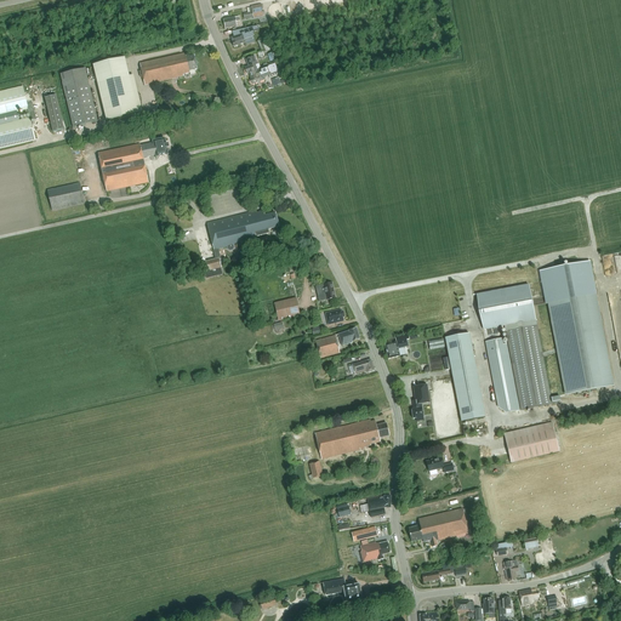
[(249,13),(244,13),(245,20),(254,17),(254,18),(263,16),(261,5),(251,7),(252,12),(249,13)]
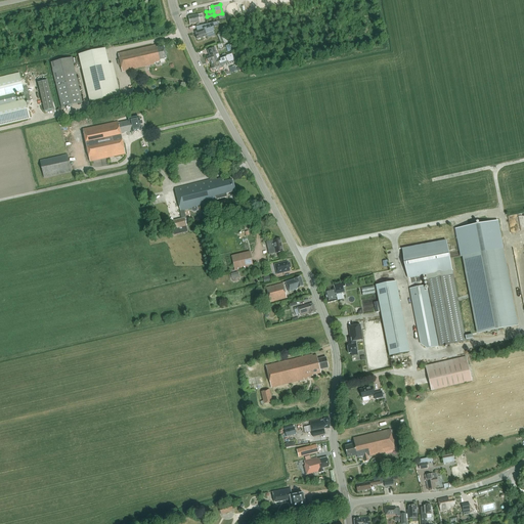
[(202,14),(189,17),(190,24),(200,22),(200,18),(203,18),(202,14)]
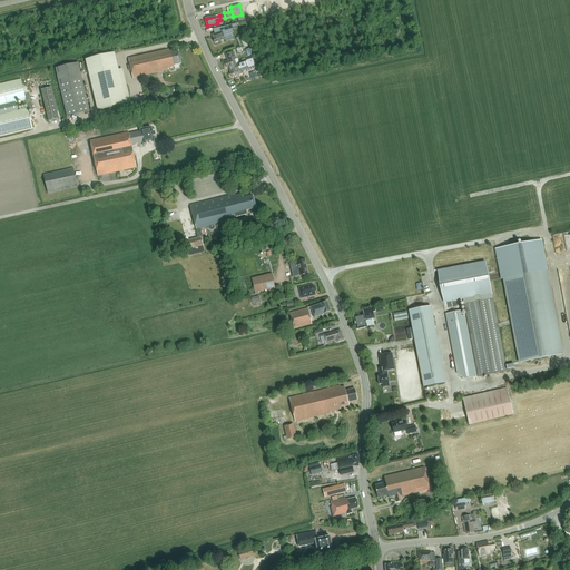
[(215,35),(213,36),(214,39),(215,43),(225,40),(224,36),(233,33),(232,28),(237,26),(236,23),(224,27),(217,28),(213,29),(215,35)]
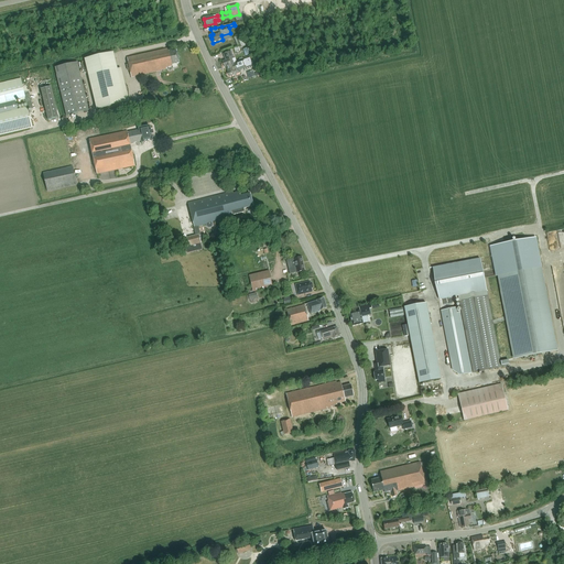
[(164,49),(128,57),(132,77),(167,69),(166,67),(173,66),(173,68),(177,67),(177,64),(180,63),(177,50),(170,52),(170,49),(164,50),(164,49)]
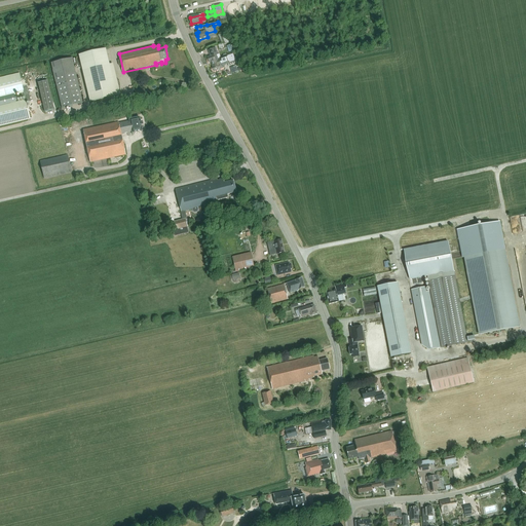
[(219,61),(217,55),(219,54),(216,48),(209,50),(212,57),(208,59),(209,63),(211,63),(212,64),(219,61)]
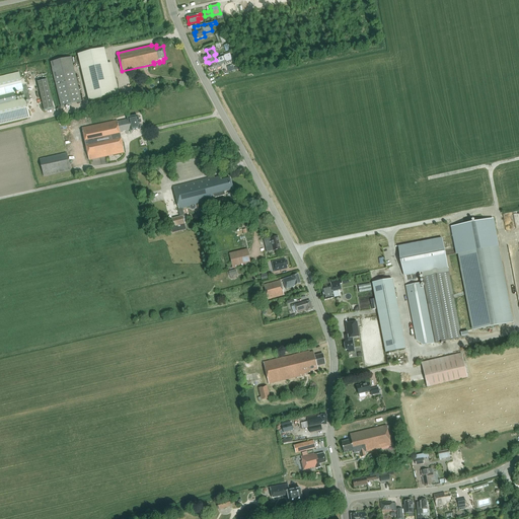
[(89,101),(116,94),(120,94),(112,64),(108,64),(104,49),(78,55),(89,101)]
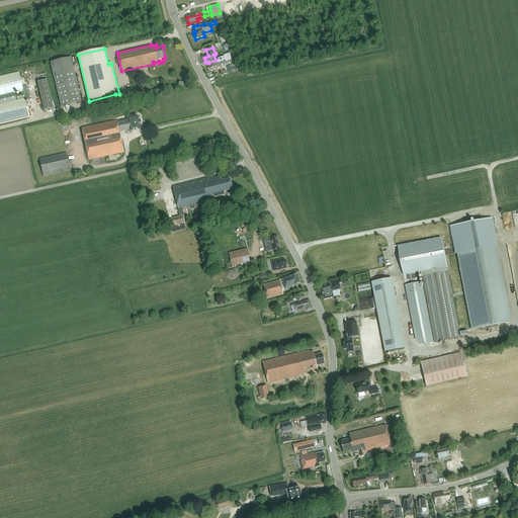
[(220,65),(232,61),(229,53),(217,57),(218,59),(216,60),(208,63),(209,66),(209,67),(210,71),(221,67),(220,65)]
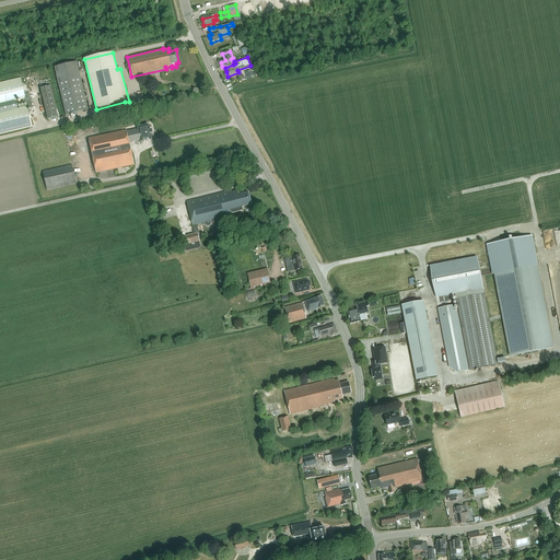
[(77,62),(54,68),(66,116),(89,111),(77,62)]
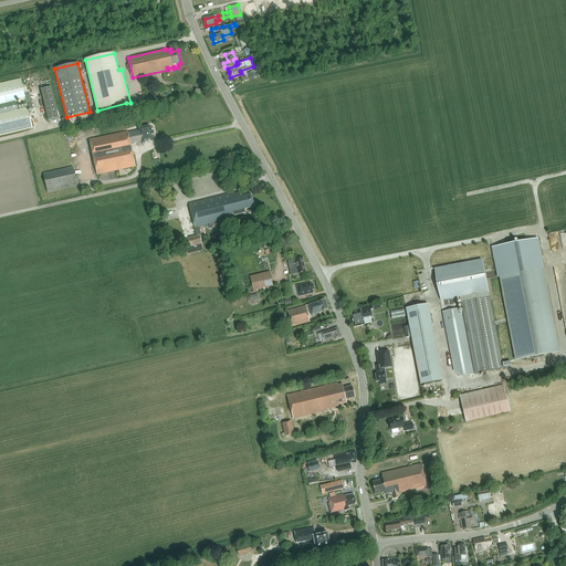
[(0,105),(25,100),(25,98),(25,97),(21,80),(0,84),(0,105)]
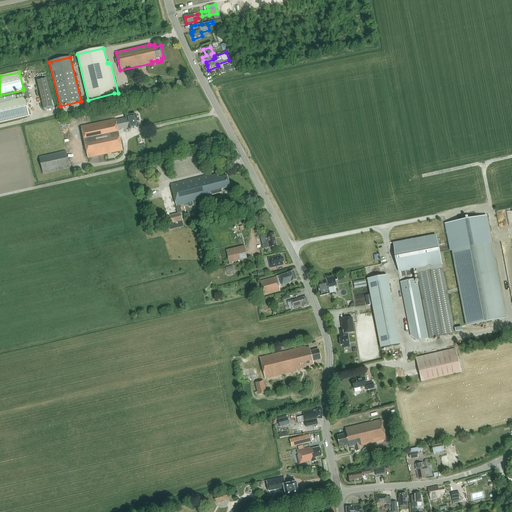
[(44,110),(53,107),(46,79),(37,81),(44,110)]
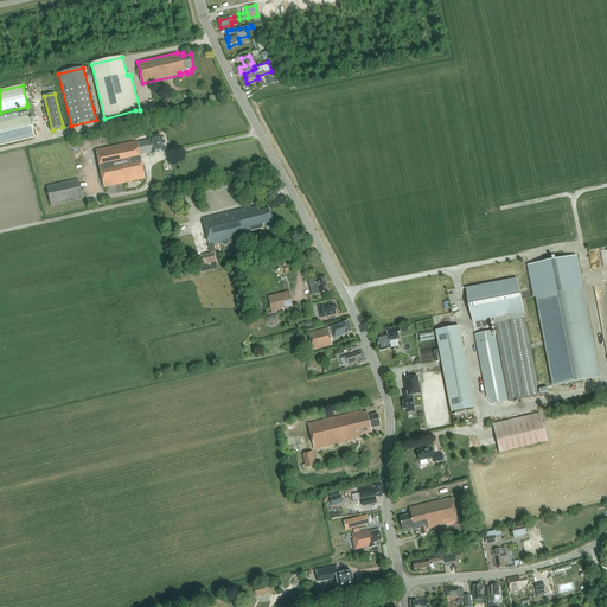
[(167,102),(157,104),(159,114),(170,112),(167,102)]
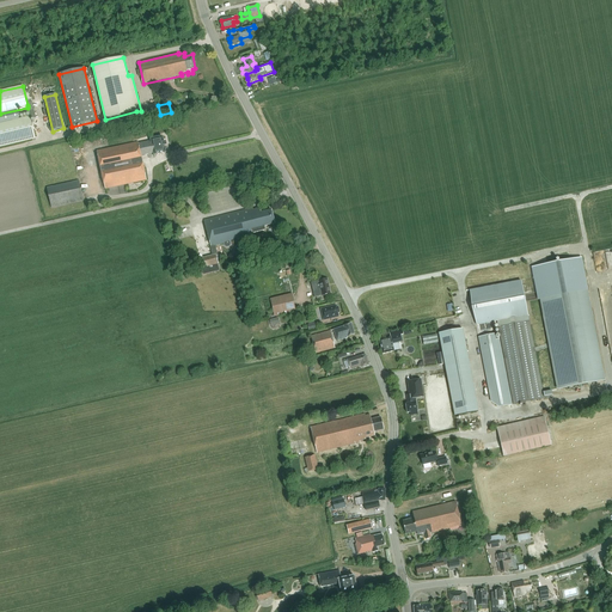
[(0,147),(35,139),(30,120),(36,118),(32,104),(28,105),(28,106),(28,108),(30,116),(0,123),(0,147)]
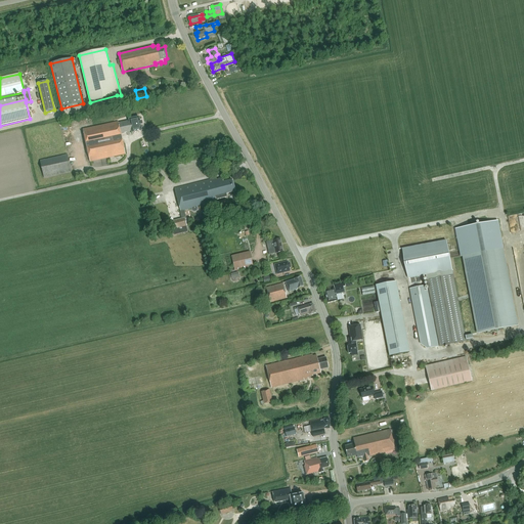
[(142,122),(140,122),(139,117),(129,119),(129,121),(119,123),(119,121),(83,129),(90,162),(125,154),(121,133),(132,131),(132,132),(141,130),(140,125),(142,125),(142,122)]
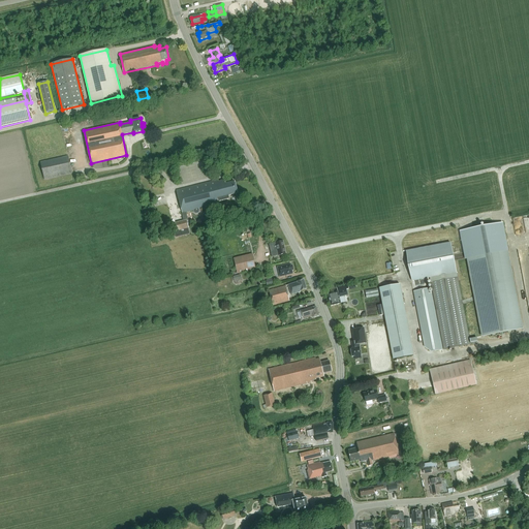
[(68,156),(40,162),(44,180),(72,173),(68,156)]
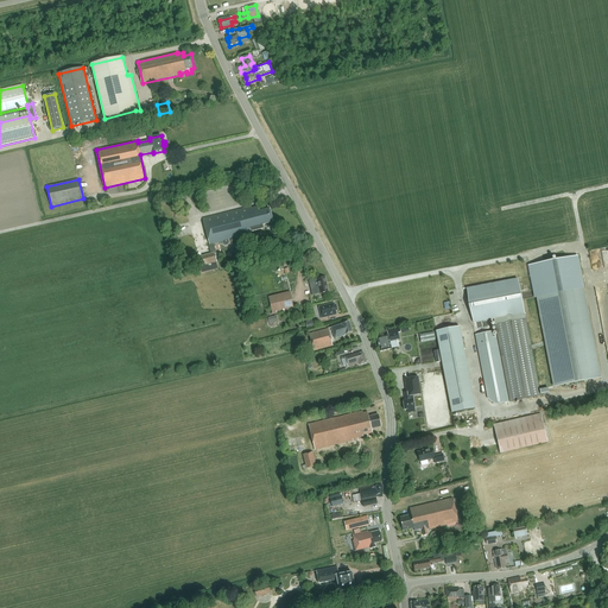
[(253,206),(203,219),(210,245),(209,245),(211,254),(198,258),(202,273),(219,270),(215,254),(216,253),(214,245),(222,242),(223,244),(226,245),(228,245),(229,242),(229,240),(245,236),(245,239),(253,236),(252,232),(265,228),(264,225),(273,221),(270,209),(260,211),(259,207),(254,208),(253,206)]
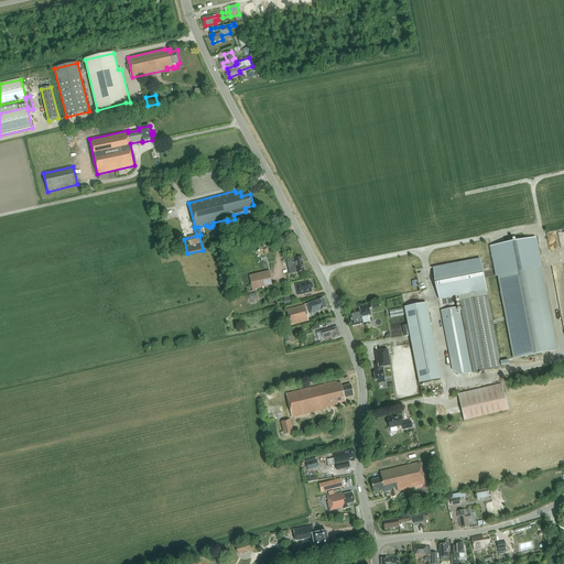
[(534,238),(492,246),(499,275),(506,315),(507,320),(514,359),(555,351),(540,268),(538,255),(534,238)]
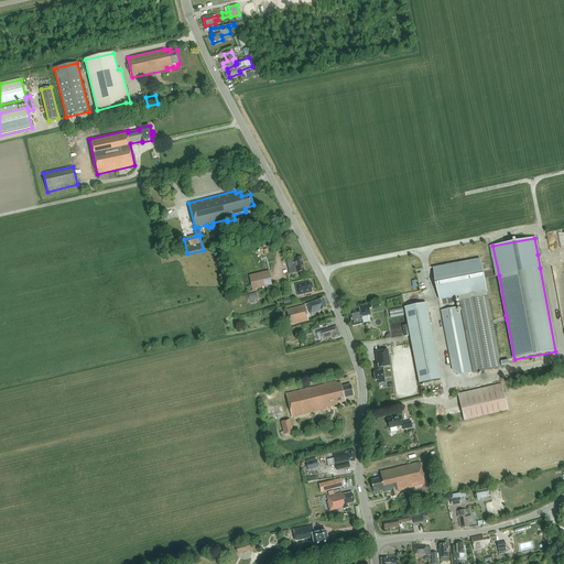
[(302,258),(286,261),(290,274),(305,271),(302,258)]
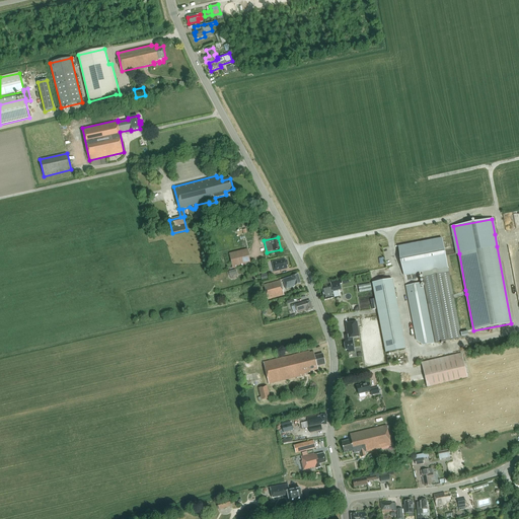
[(423,272),(447,267),(442,238),(398,246),(400,262),(404,276),(423,272)]
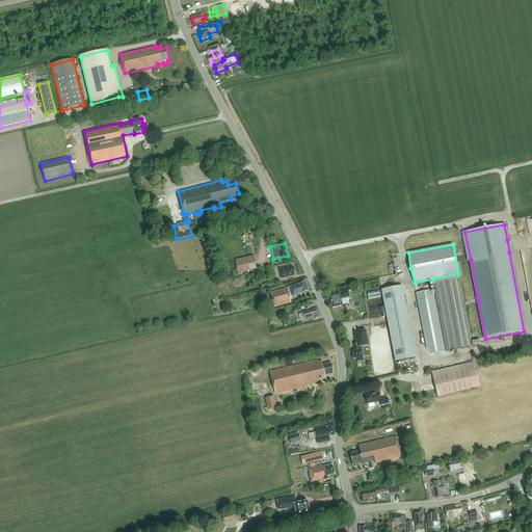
[(254,256),(235,260),(239,275),(258,271),(254,256)]
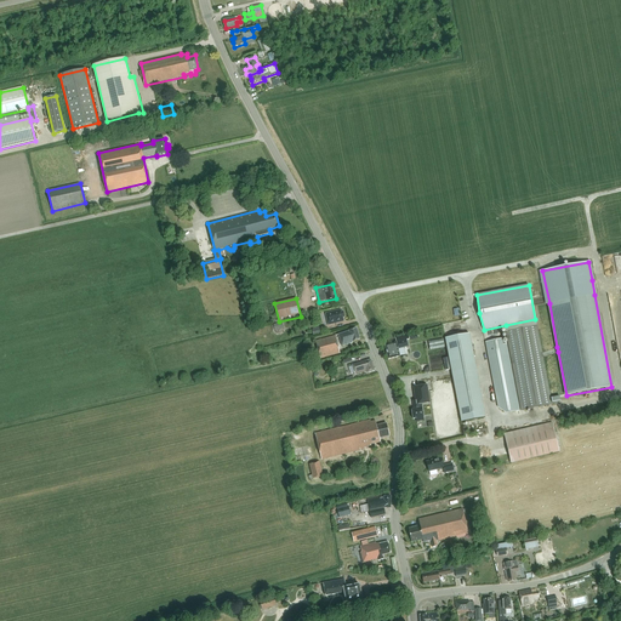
[(343,312),(341,312),(341,311),(328,313),(330,322),(343,319),(342,318),(345,317),(343,312)]
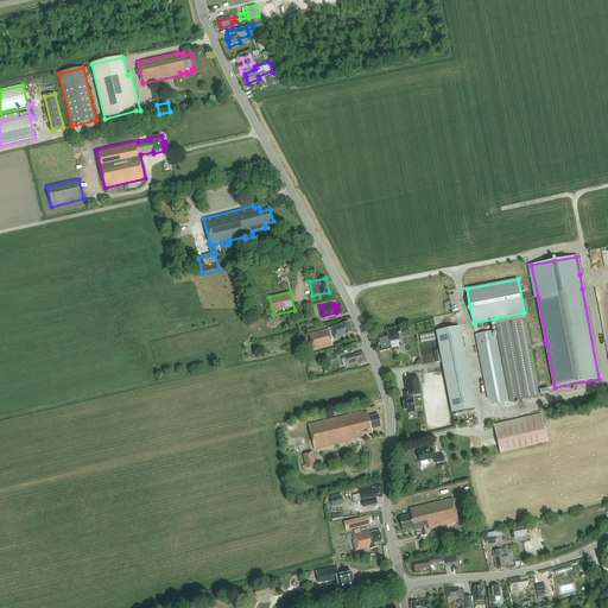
[(491,333),(476,335),(488,399),(495,405),(508,403),(500,356),(502,356),(511,401),(539,397),(531,350),(530,346),(525,318),(524,312),(495,318),(501,350),(499,352),(495,336),(492,336),(491,333)]
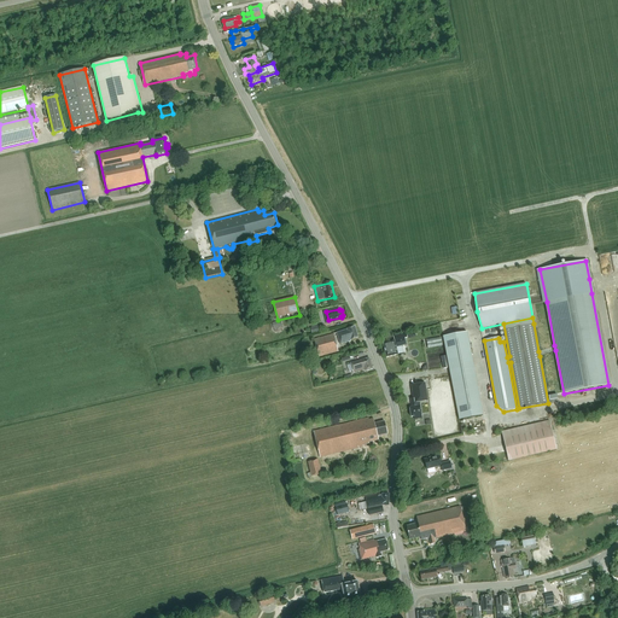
[(355,327),(337,333),(342,344),(351,340),(350,340),(359,337),(355,327)]
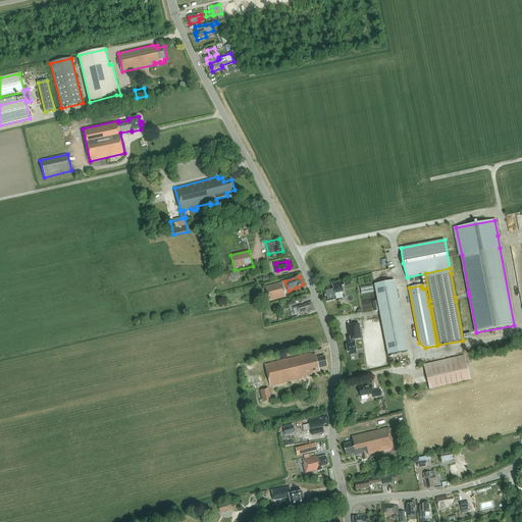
[(387,355),(408,351),(395,280),(374,284),(387,355)]
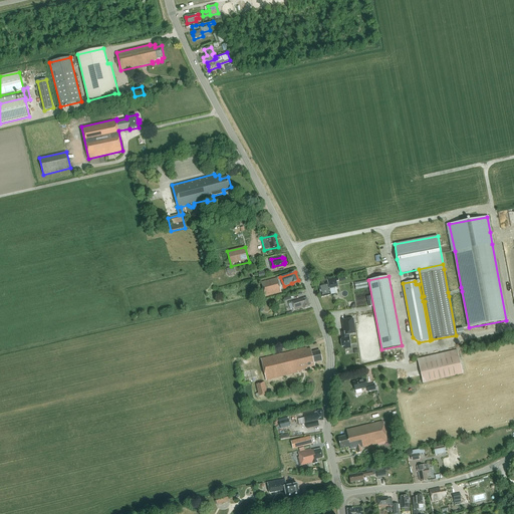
[(277,278),(261,282),(265,297),(281,292),(277,278)]
